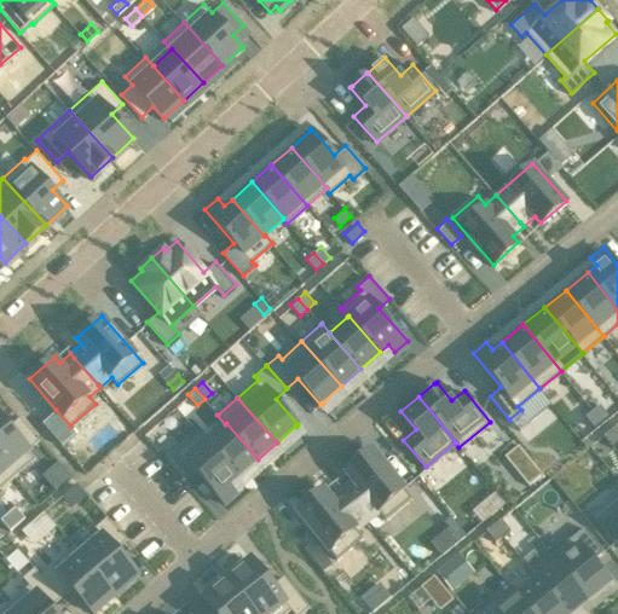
[(599,403),(591,409),(601,420),(608,413),(599,403)]
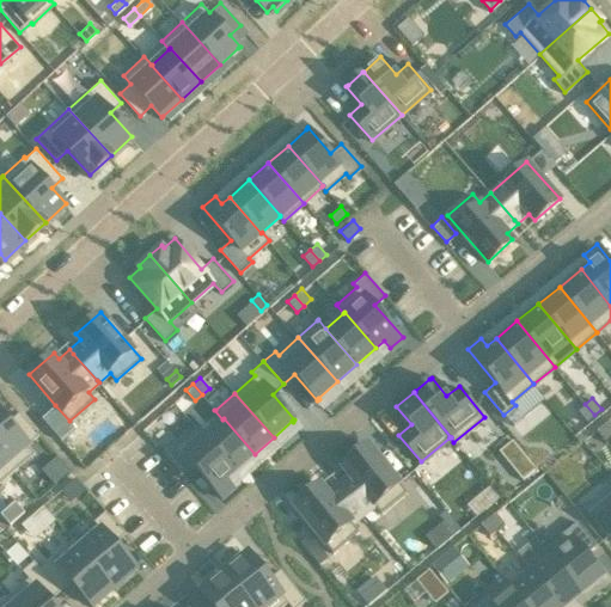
[(585,404),(578,410),(587,421),(594,415),(585,404)]
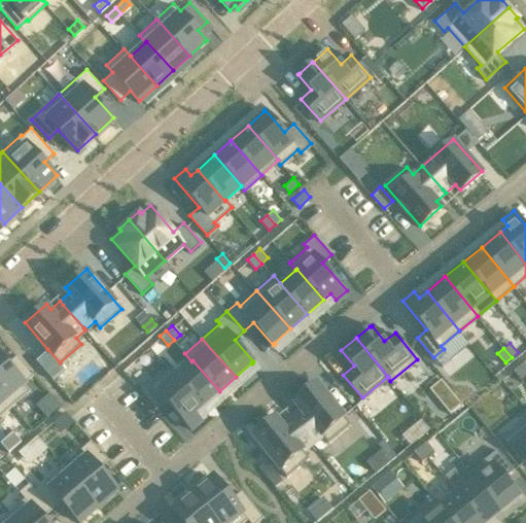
[(47,349),(35,359),(51,378),(64,368),(60,362),(47,349)]
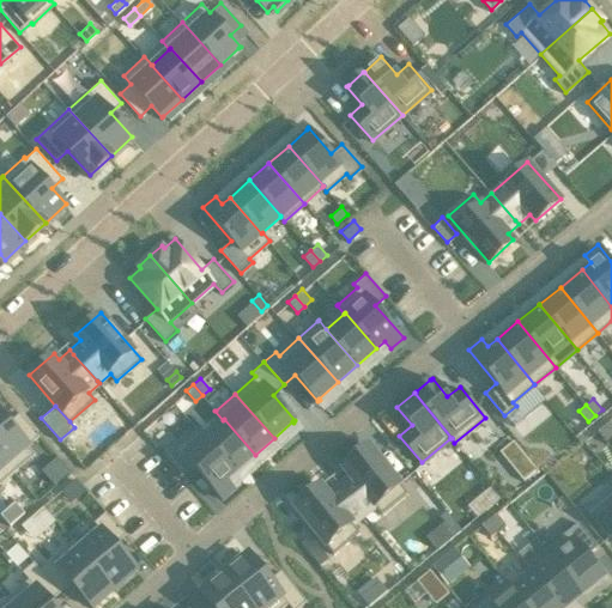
[(0,456),(13,472),(35,453),(28,444),(38,435),(18,412),(7,421),(0,412),(0,456)]
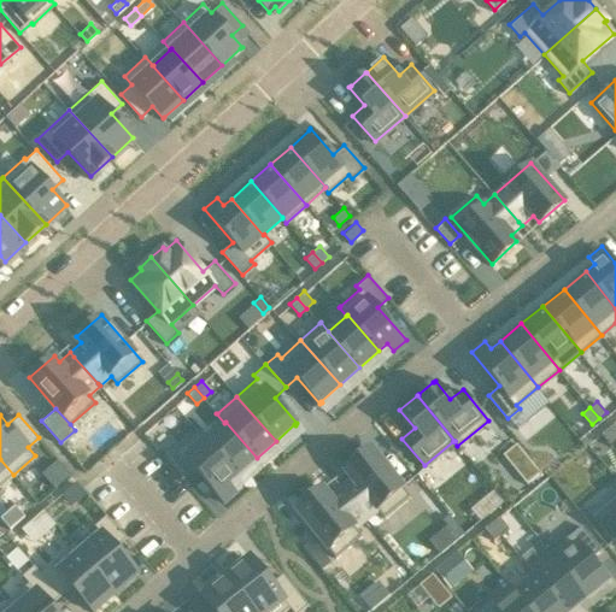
[(206,439),(205,439),(238,475),(257,458),(226,422),(224,423),(206,439)]
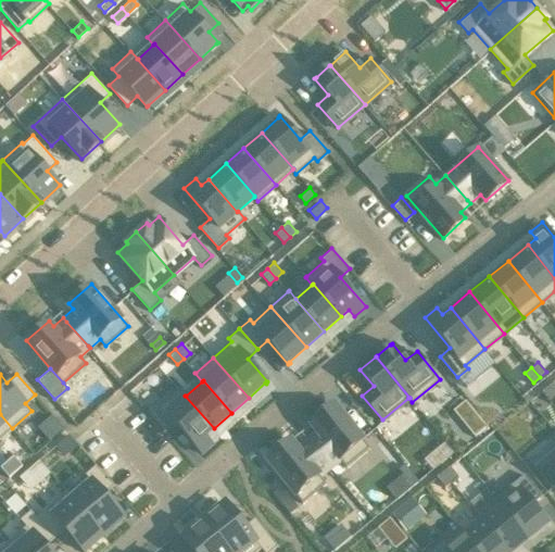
[(554,393),(547,385),(541,390),(549,400),(554,393)]
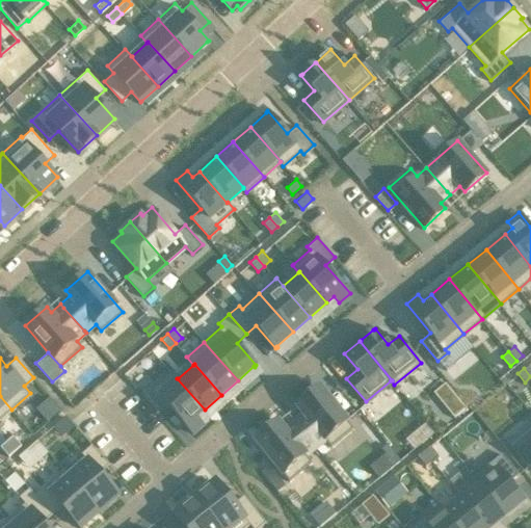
[(151,383),(140,392),(157,412),(167,403),(192,431),(203,422),(197,416),(205,410),(177,378),(178,378),(171,370),(170,371),(153,386),(151,383)]
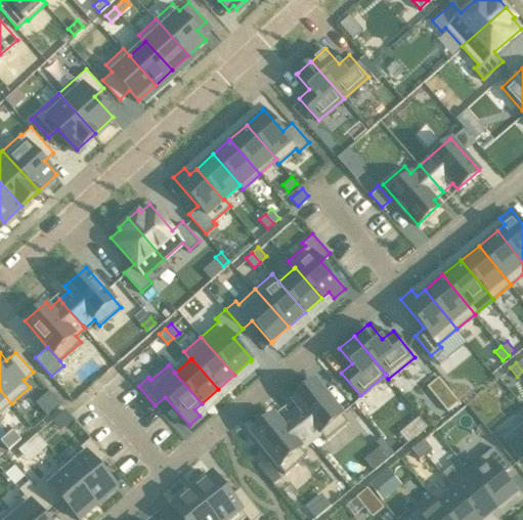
[(438,375),(427,385),(446,409),(459,399),(438,375)]
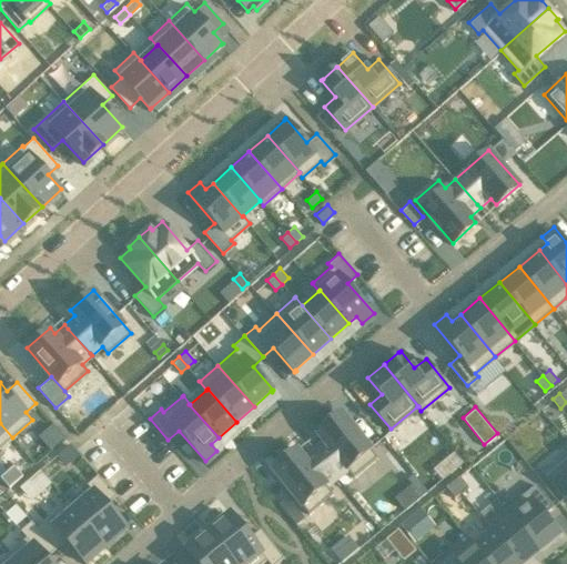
[(322,436),(311,445),(314,449),(336,475),(346,466),(353,475),(377,455),(341,411),(317,431),(322,436)]
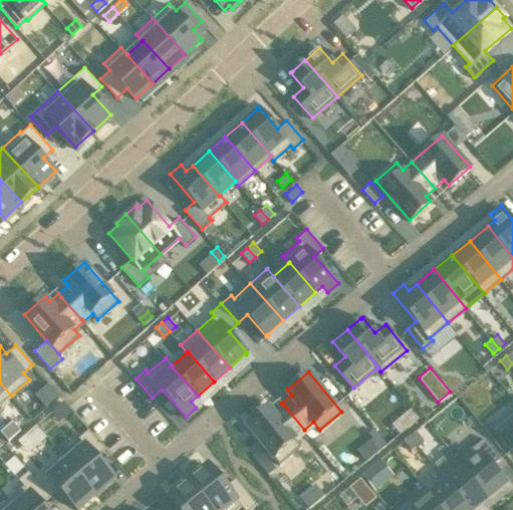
[(0,405),(11,396),(0,383),(0,405)]
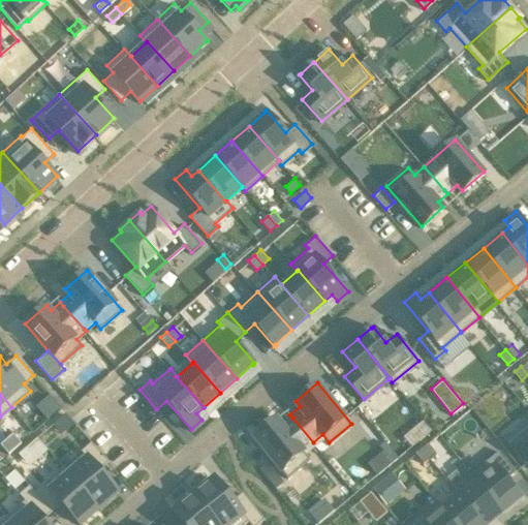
[(276,417),(253,435),(287,476),(309,458),(303,451),(313,442),(292,418),(289,414),(280,422),(276,417)]
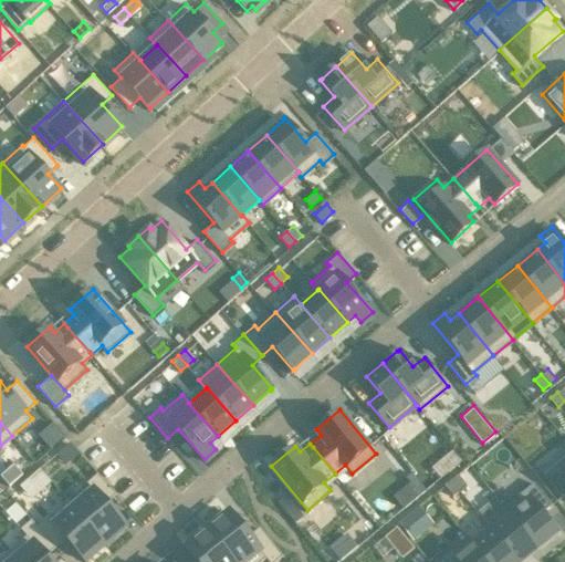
[(564,455),(543,474),(561,495),(564,491),(564,455)]
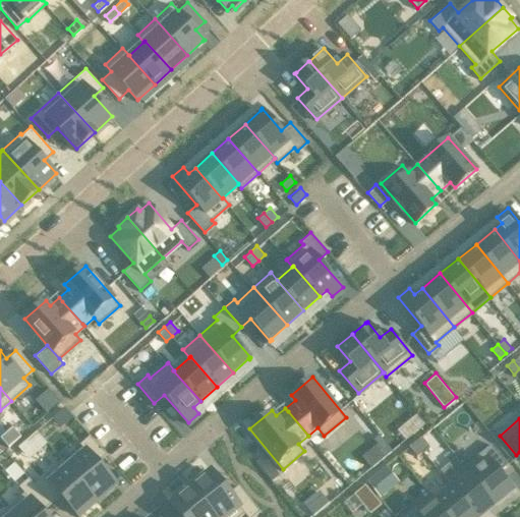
[(12,424),(6,431),(14,440),(20,434),(12,424)]
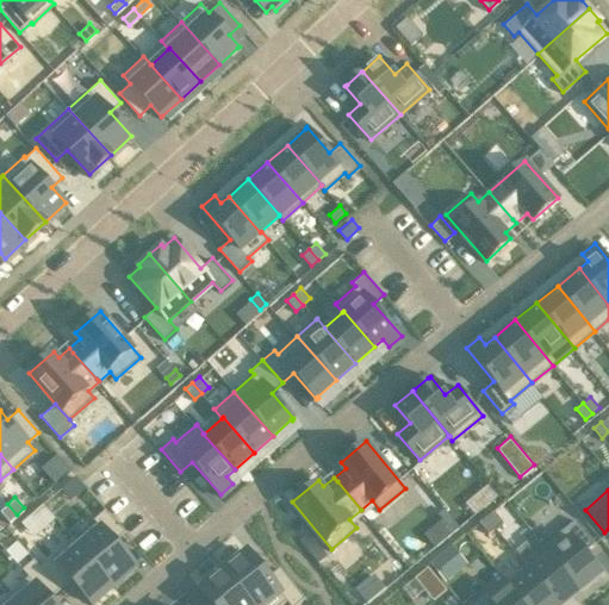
[(7,504),(0,510),(10,521),(17,515),(7,504)]
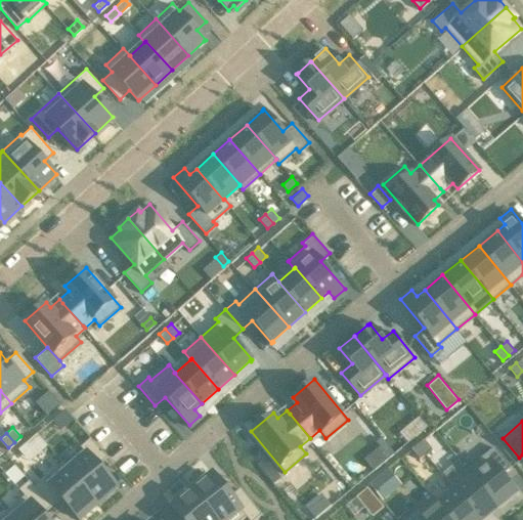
[(66,464),(66,465),(97,502),(116,485),(97,465),(106,457),(90,437),(80,445),(84,448),(66,464)]
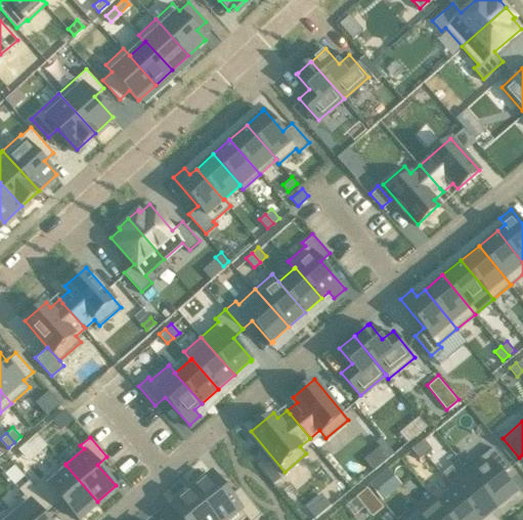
[(423,437),(417,442),(425,451),(431,446),(423,437)]
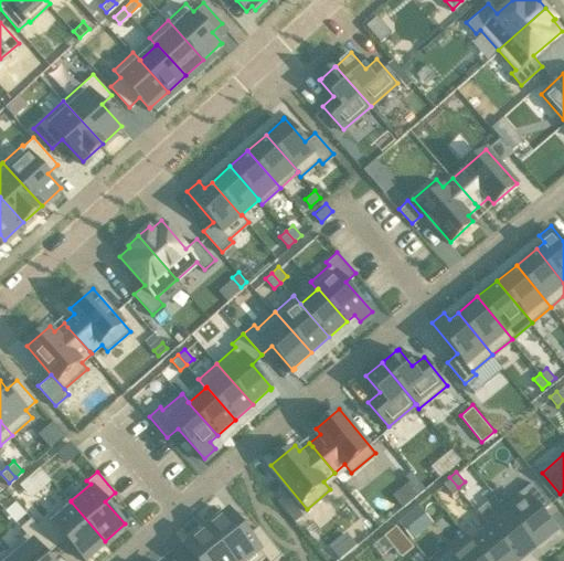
[(449,477),(443,483),(451,493),(458,487),(449,477)]
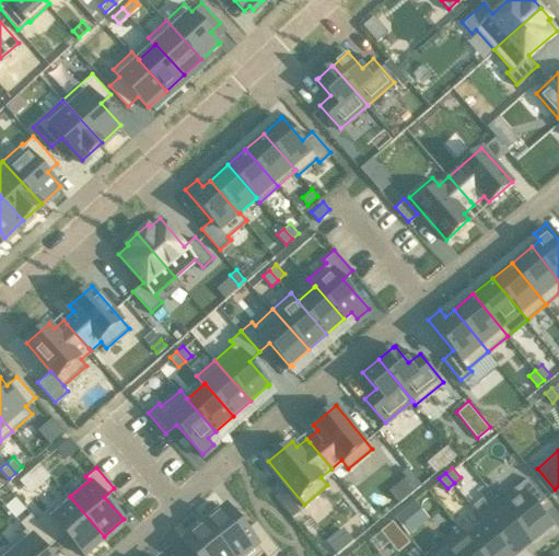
[(528,476),(498,500),(533,542),(551,526),(535,506),(546,497),(528,476)]
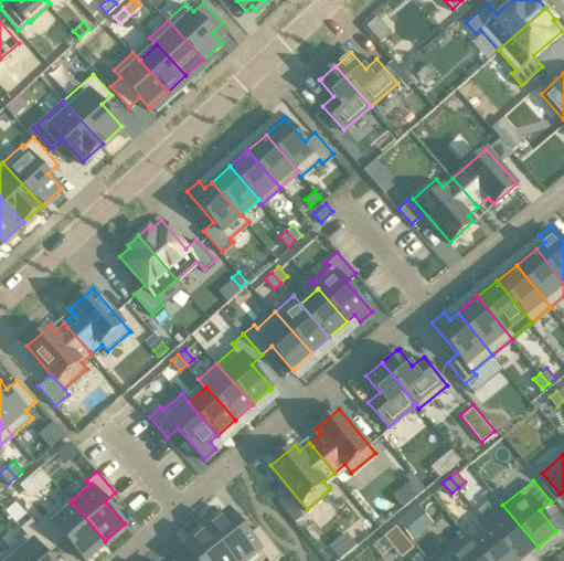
[(286,493),(277,500),(294,520),(302,512),(286,493)]
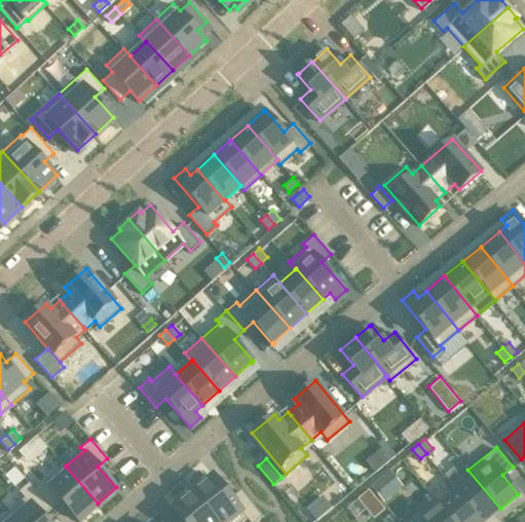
[(63,462),(34,487),(51,507),(61,498),(79,520),(98,504),(66,467),(66,465),(63,462)]
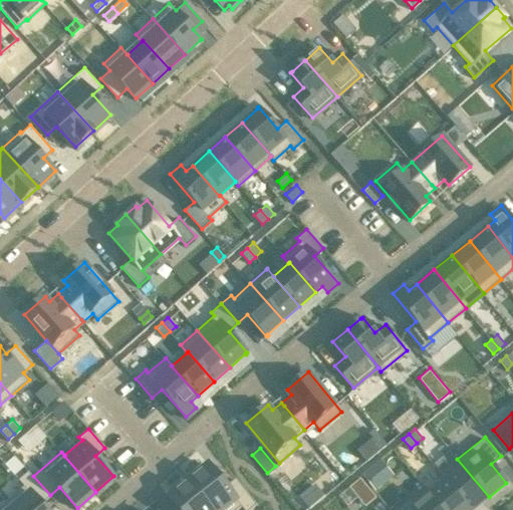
[(381,455),(362,471),(376,487),(395,471),(381,455)]
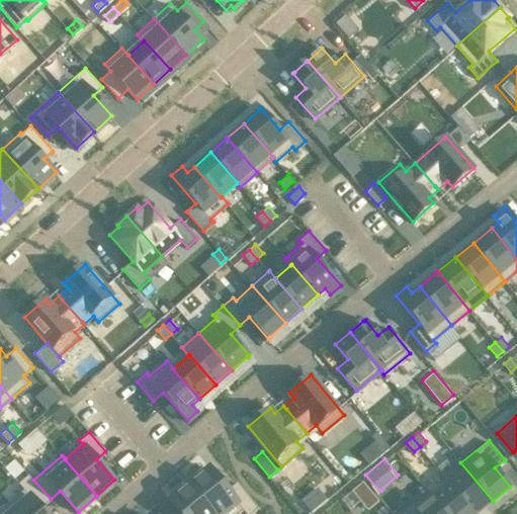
[(460,462),(443,477),(446,481),(447,480),(475,513),(476,513),(493,501),(460,462)]
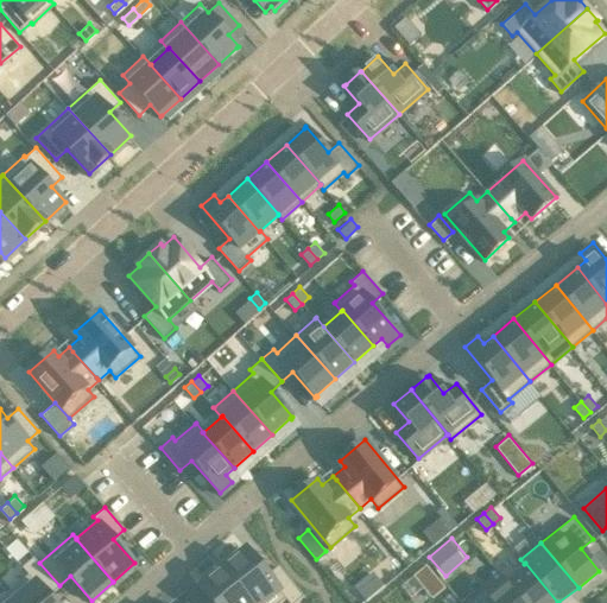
[(236,550),(220,564),(252,602),(278,602),(285,597),(290,602),(292,602),(303,595),(278,564),(267,573),(246,548),(240,553),(236,550)]
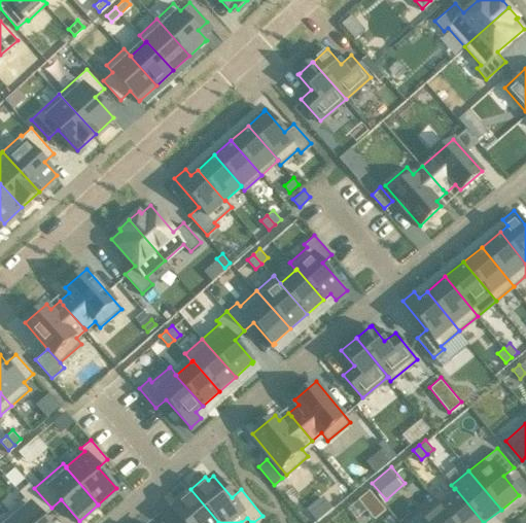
[(25,497),(6,513),(14,522),(47,522),(41,516),(51,508),(34,488),(29,482),(19,491),(25,497)]
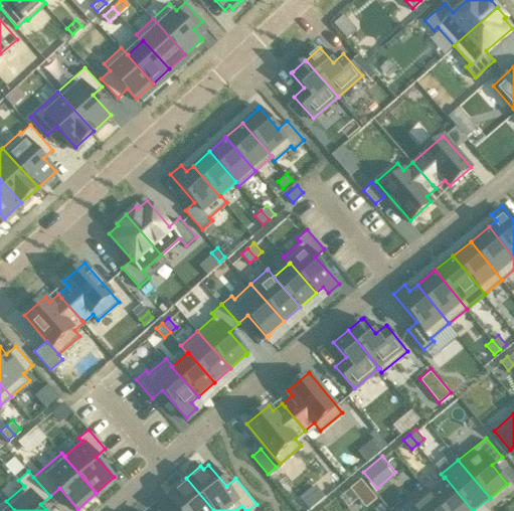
[(429,490),(427,491),(444,510),(472,510),(445,477),(444,478),(429,490)]
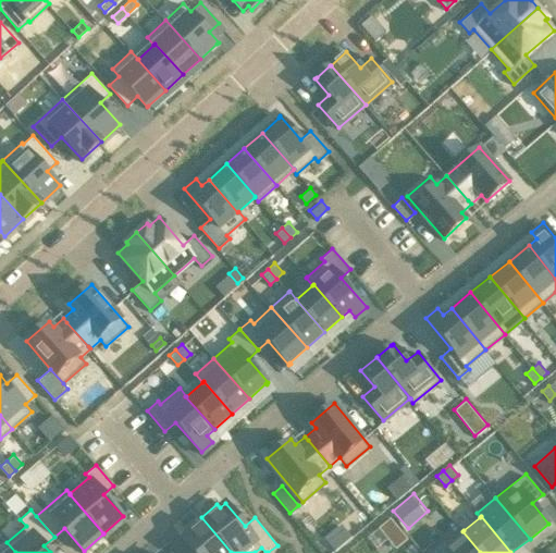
[(189,532),(183,537),(196,552),(231,552),(201,517),(186,529),(189,532)]
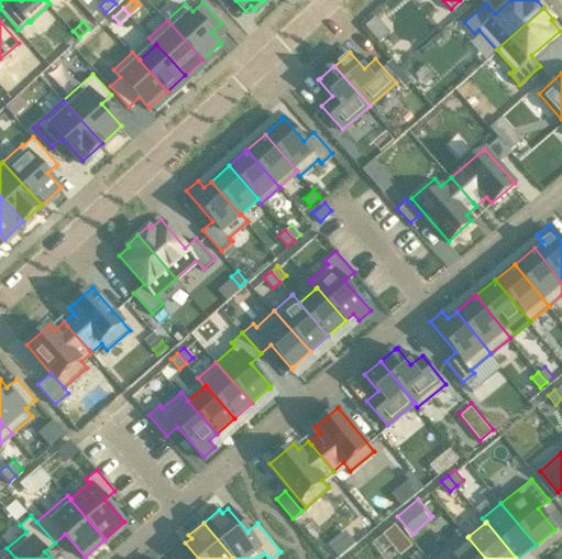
[(399,554),(411,544),(394,523),(382,533),(399,554)]
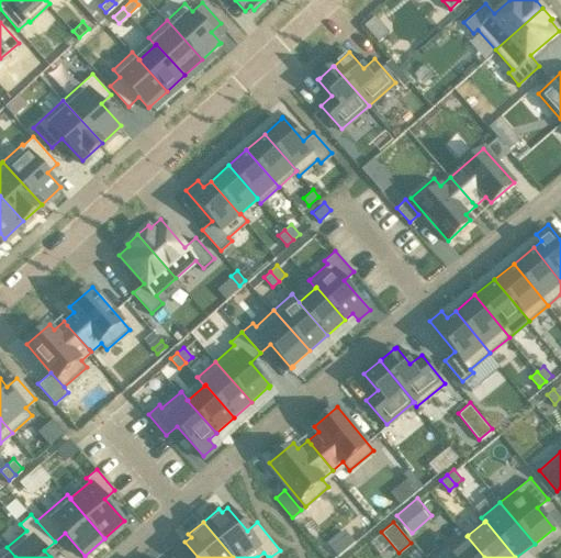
[(464,532),(434,556),(434,557),(484,557),(467,536),(468,535),(464,532)]
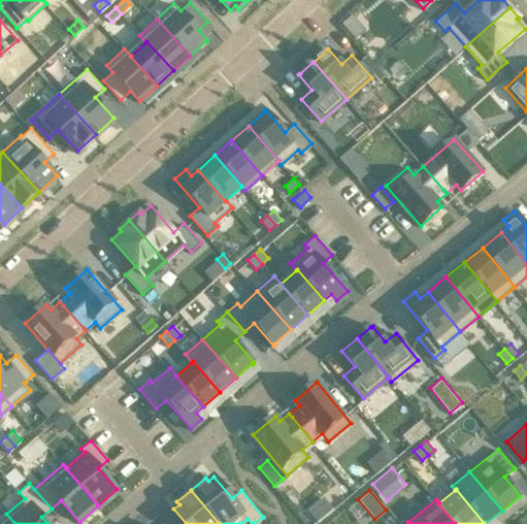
[(14,523),(6,514),(0,519),(0,523),(14,523)]
